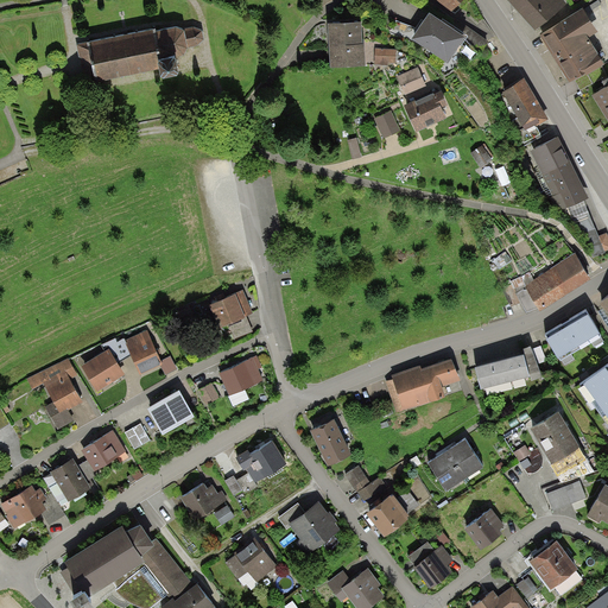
[(436,0),(451,13),(463,0),(436,0)]
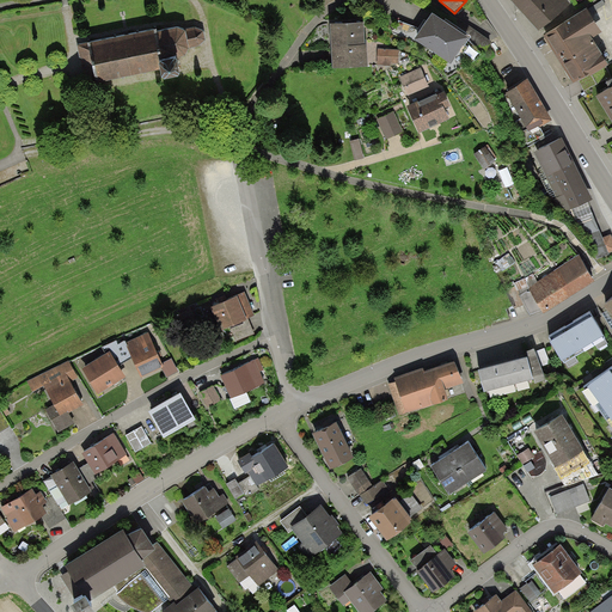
[(509,0),(539,32),(571,4),(567,0),(509,0)]
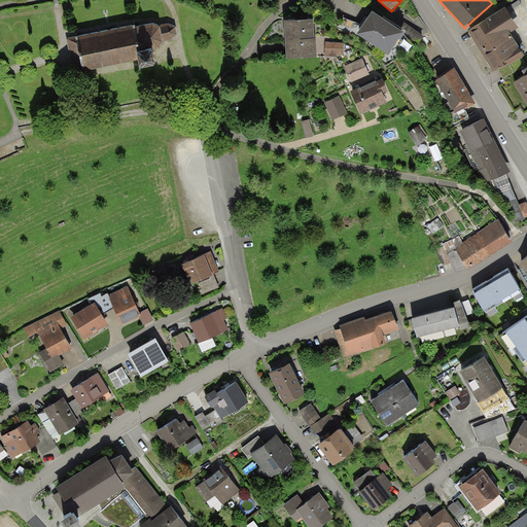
[(518,29),(505,8),(468,31),(493,73),(523,56),(510,34),(518,29)]
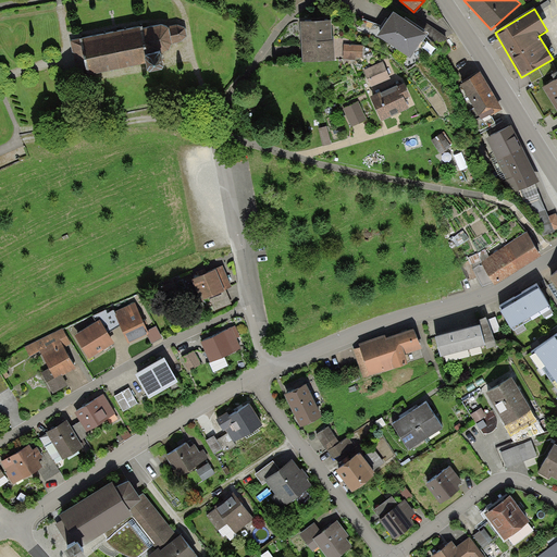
[(378,37),(411,59),(426,36),(394,13),(378,37)]
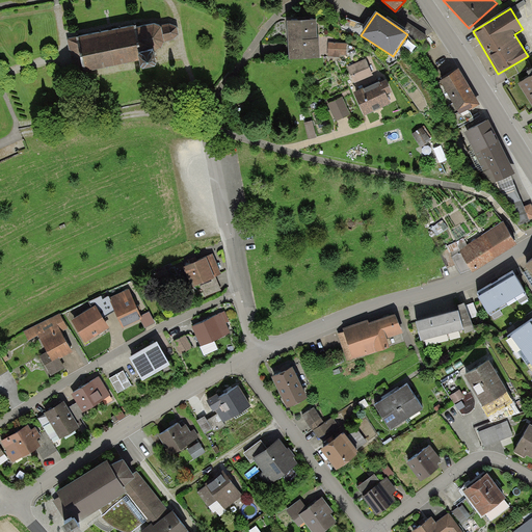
[(317,21),(287,23),(290,60),(320,58),(319,40),(318,40),(317,21)]
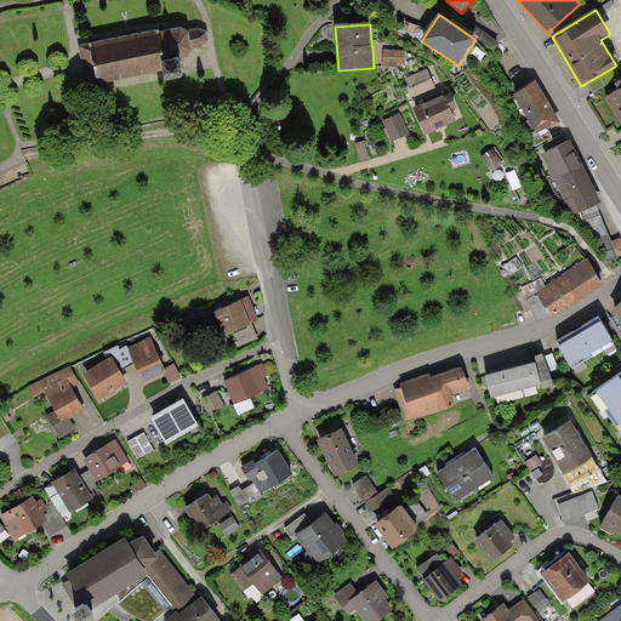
[(90,45),(98,86),(163,73),(164,83),(167,85),(181,81),(183,79),(180,61),(188,58),(192,51),(192,50),(201,47),(209,41),(206,32),(198,27),(188,29),(180,29),(160,34),(160,30),(90,45)]
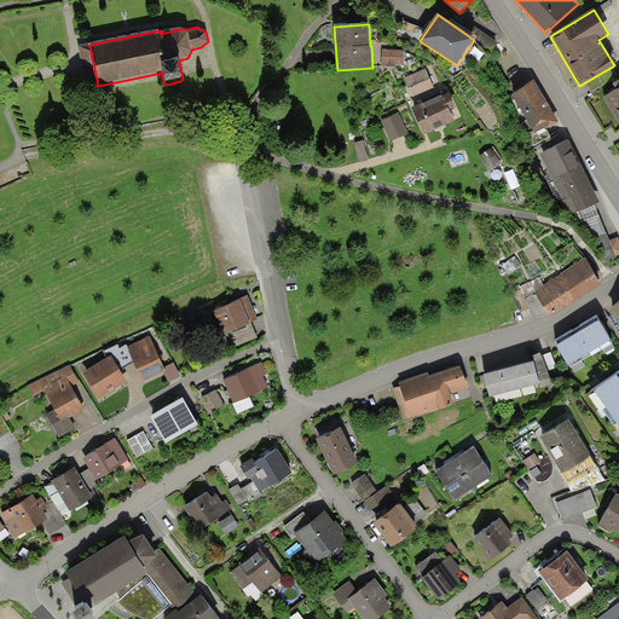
[(404,50),(382,50),(382,65),(404,67),(404,50)]
